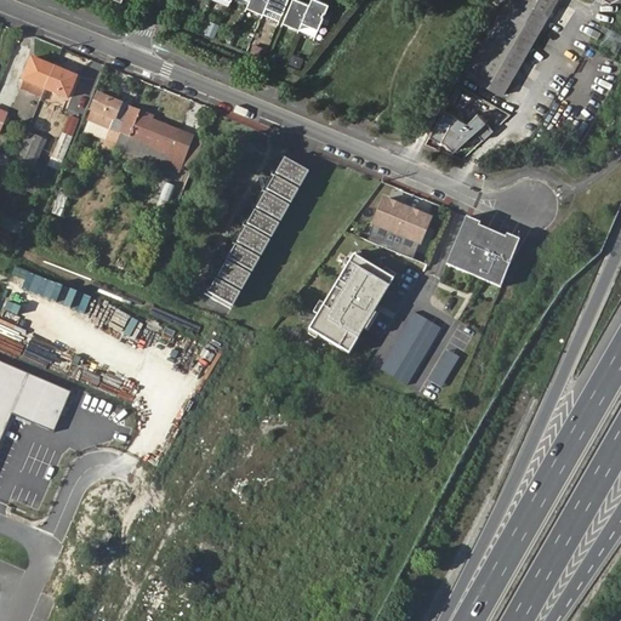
[(250,0),(249,6),(263,12),(267,5),(268,0),(250,0)]
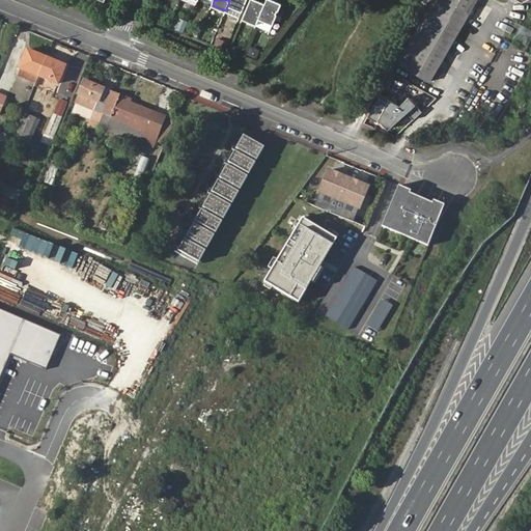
[(229,0),(228,4),(243,10),(246,0),(229,0)]
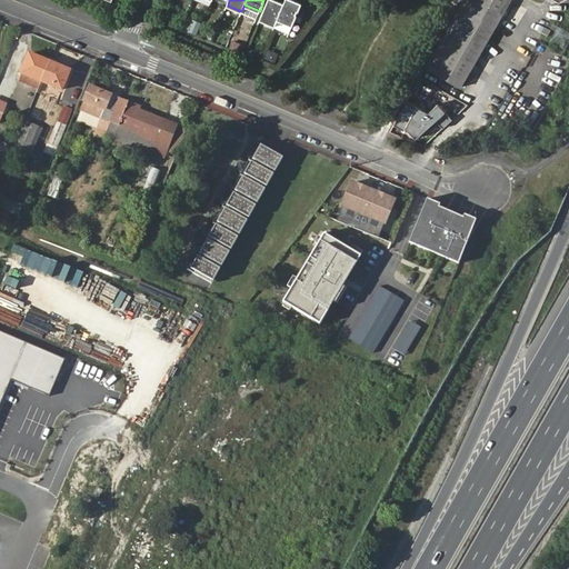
[(270,0),(267,0),(260,19),(275,25),(277,19),(282,5),(270,0)]
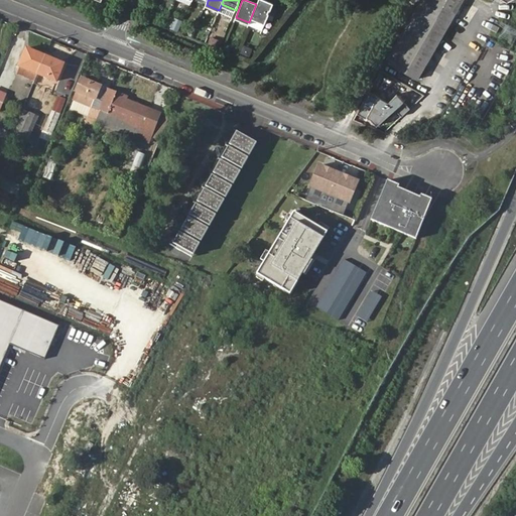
[(258,0),(256,4),(251,17),(265,22),(272,4),(262,0),(258,0)]
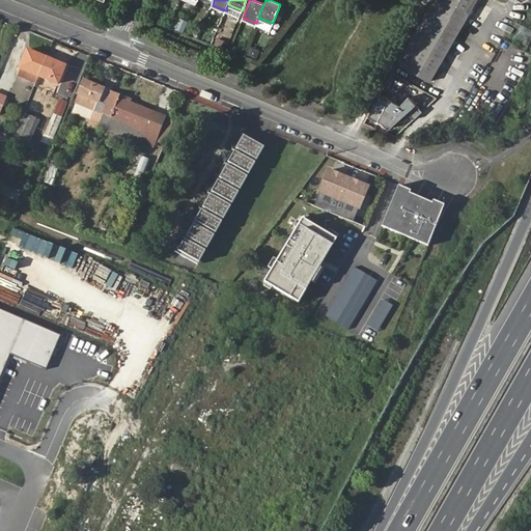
[(430,0),(397,62),(428,80),(472,0),(430,0)]
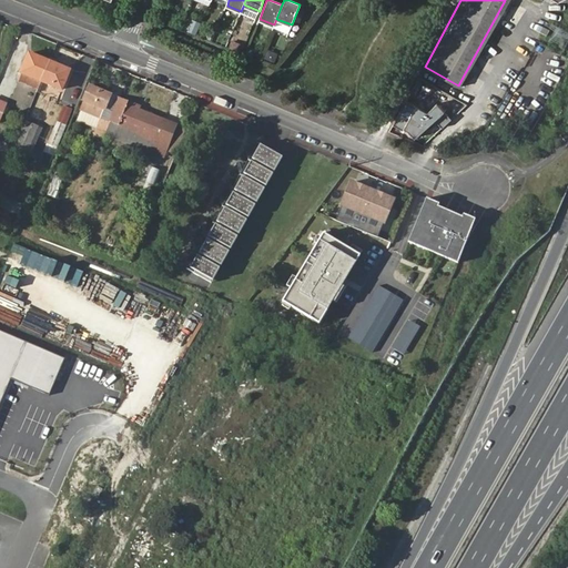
[(232,40),(229,48),(241,52),(243,44),(232,40)]
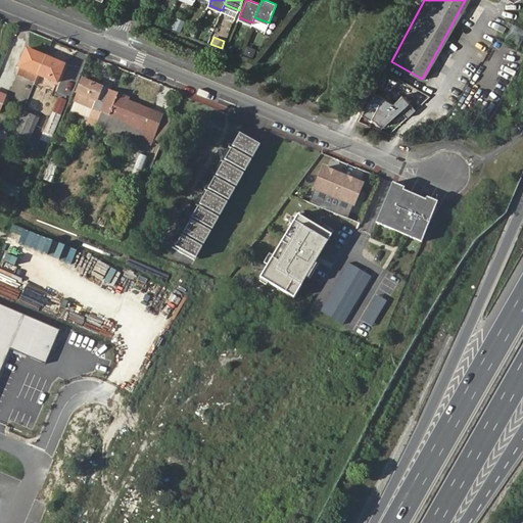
[(244,53),(253,56),(255,49),(246,46),(244,53)]
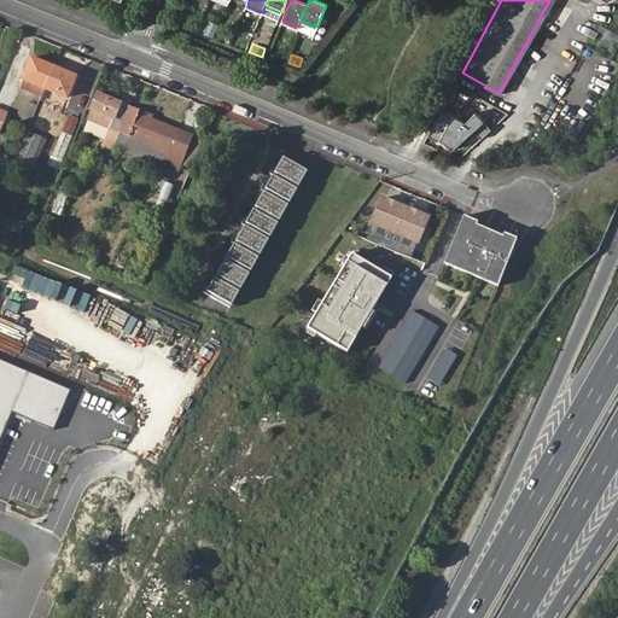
[(23,76),(47,87),(56,68),(31,57),(23,76)]
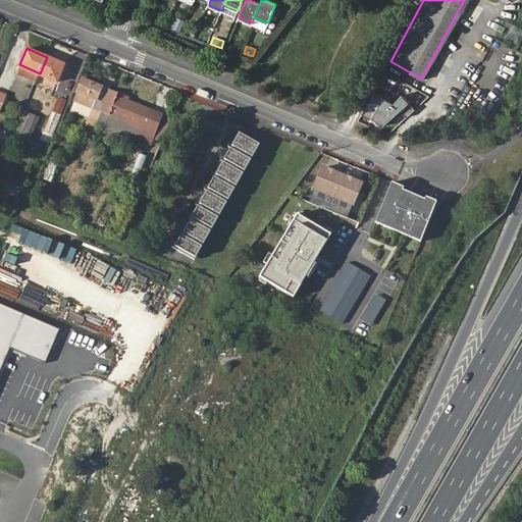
[(47,57),(40,73),(59,82),(65,65),(47,57)]
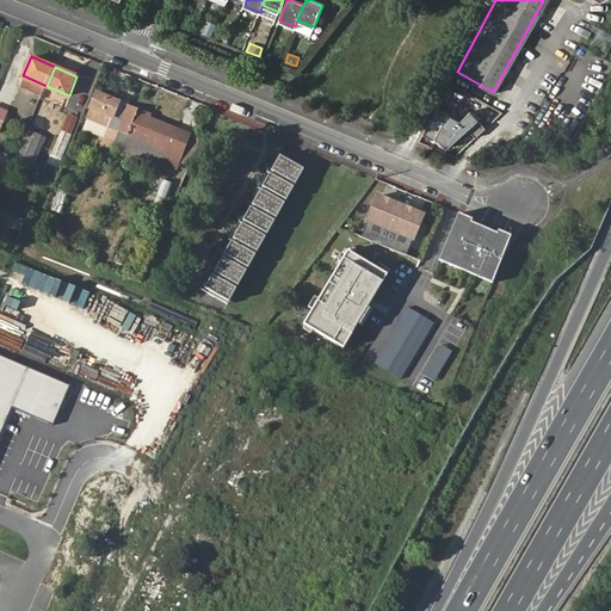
[(100,94),(90,119),(111,128),(121,104),(100,94)]
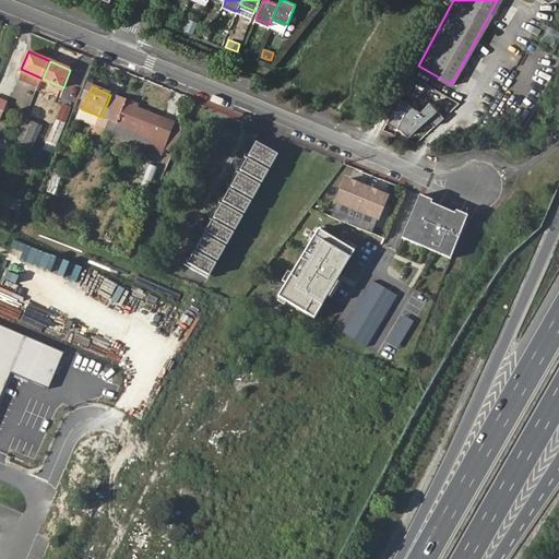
[(125,129),(134,106),(118,99),(108,122),(125,129)]
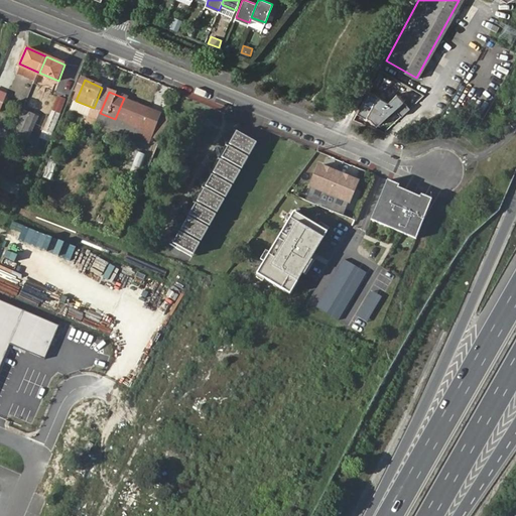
[(127,99),(124,98),(115,119),(141,130),(149,112),(126,102),(127,99)]
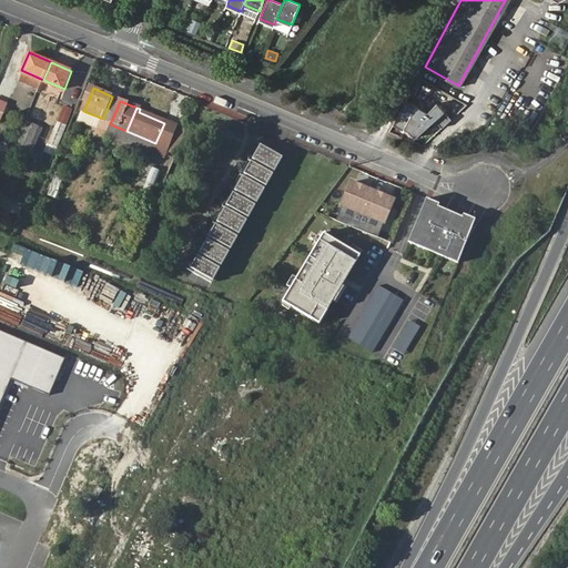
[(32,153),(42,127),(26,120),(16,148),(32,153)]
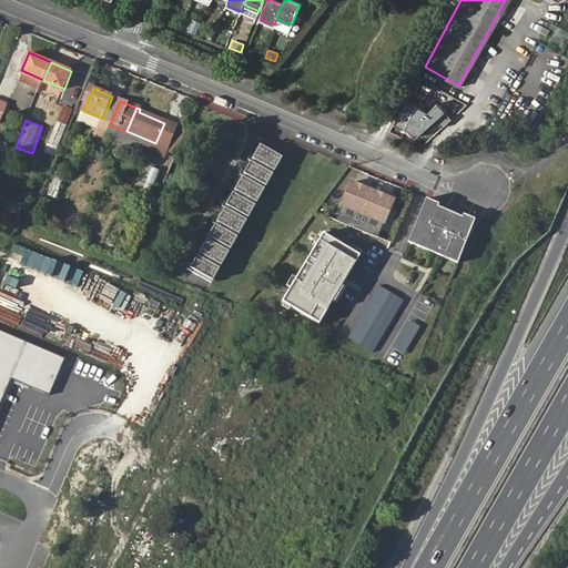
[(102,121),(100,125),(95,134),(104,139),(105,134),(110,124),(102,121)]
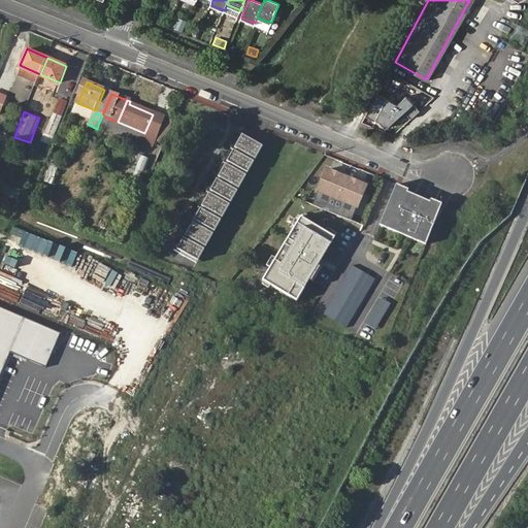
[(153,147),(164,119),(153,114),(144,133),(141,142),(153,147)]
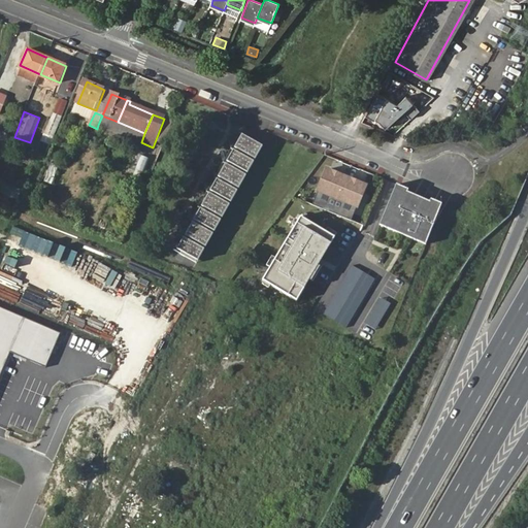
[(98,125),(113,131),(116,128),(117,125),(118,122),(102,116),(98,125)]
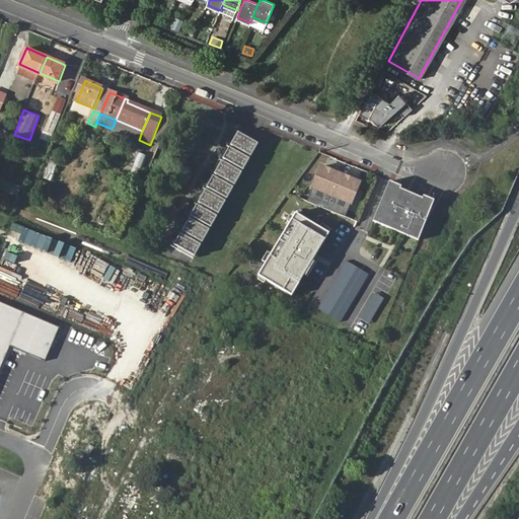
[(114,126),(112,129),(139,140),(142,131),(116,120),(115,123),(114,126)]
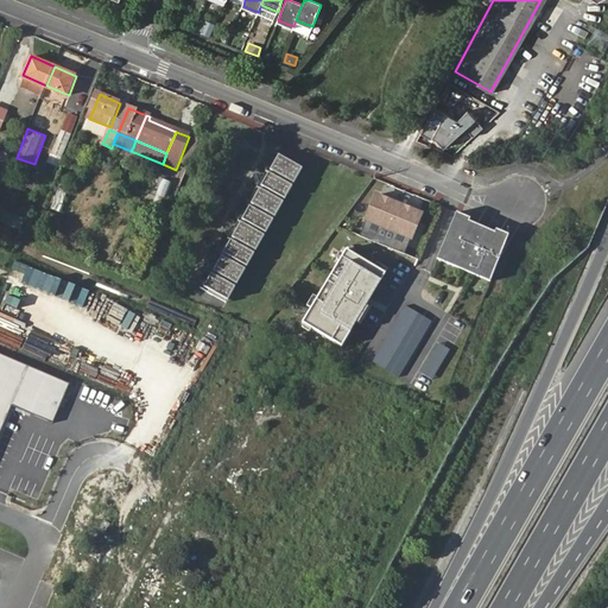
[(278,154),(202,287),(220,298),(228,303),(304,169),(292,162),(278,154)]
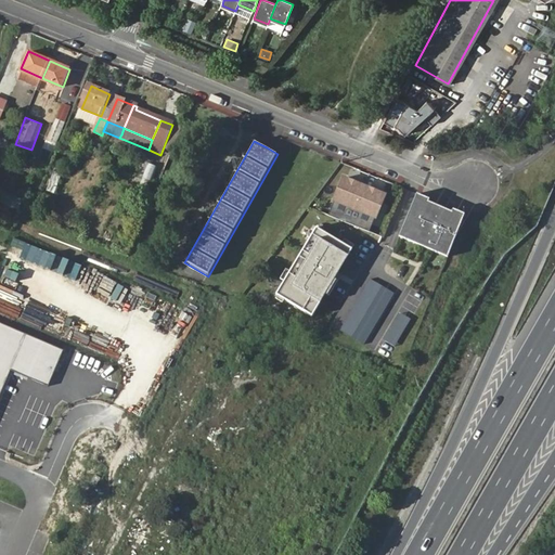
[(149,188),(156,166),(149,164),(141,184),(149,188)]
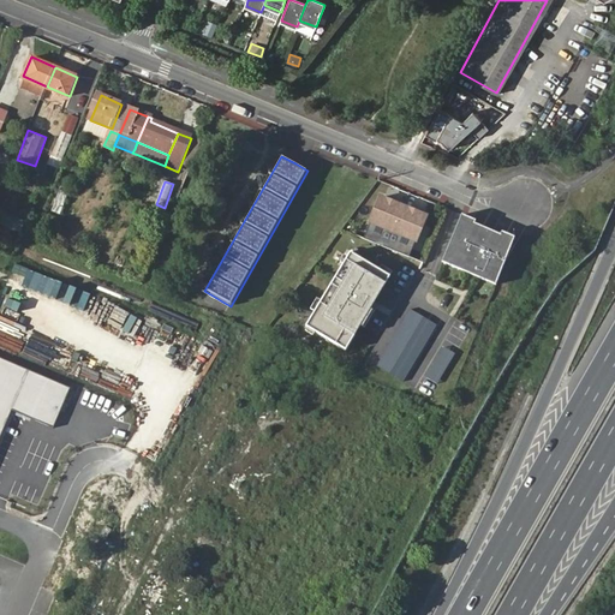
[(417,242),(428,216),(382,197),(371,222),(417,242)]
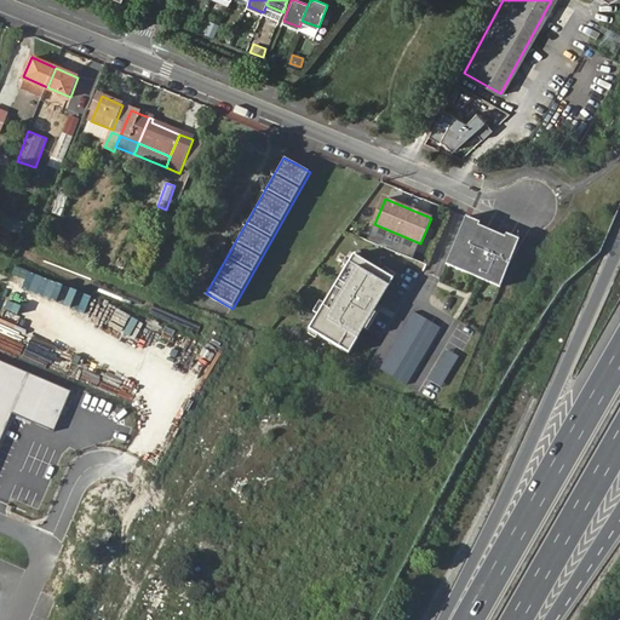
[(0,219),(0,228),(22,233),(24,220),(1,216),(0,219)]
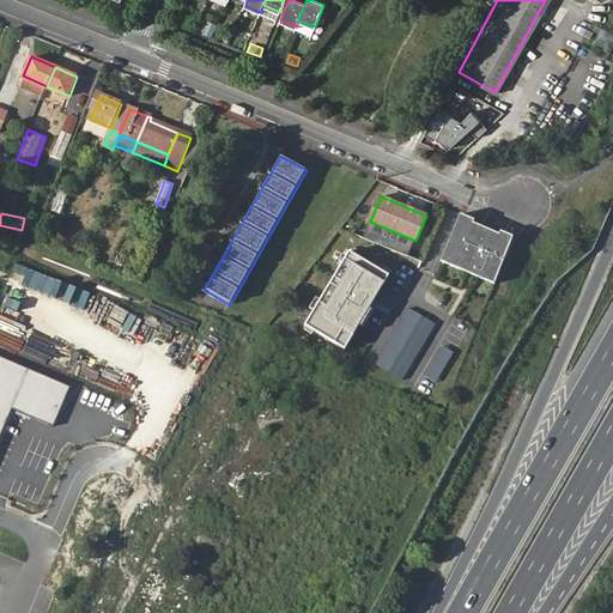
[(475,219),(461,214),(442,261),(496,283),(515,235),(502,230),(501,234),(474,223),(475,219)]
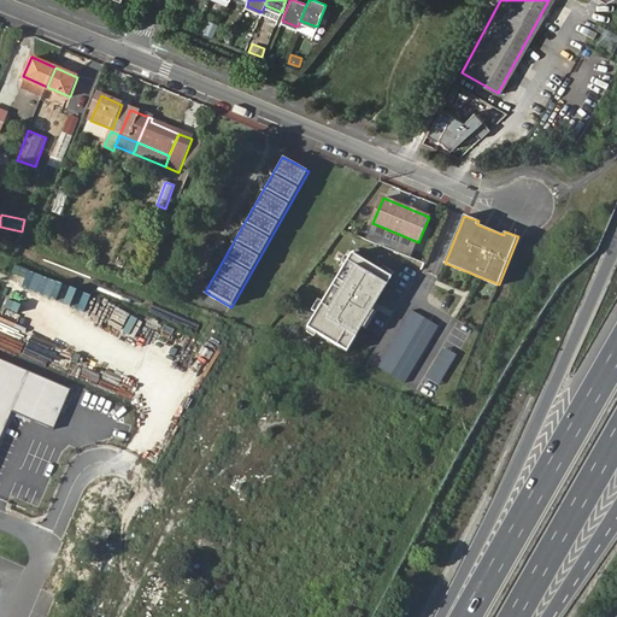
[(382,269),(341,244),(293,322),(304,328),(306,324),(347,350),(362,324),(365,327),(376,310),(372,307),(395,271),(385,265),(382,269)]
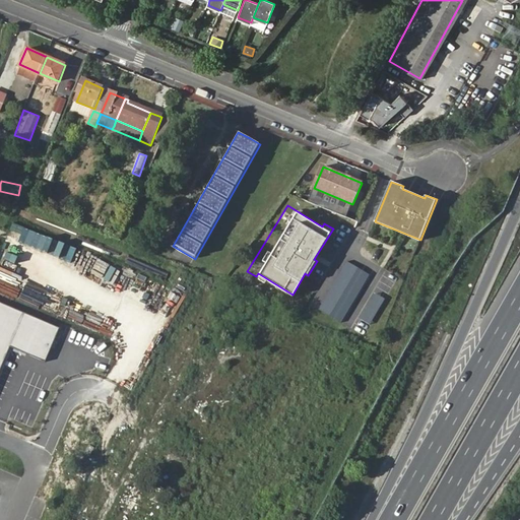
[(348,260),(319,308),(341,321),(370,273),(348,260)]
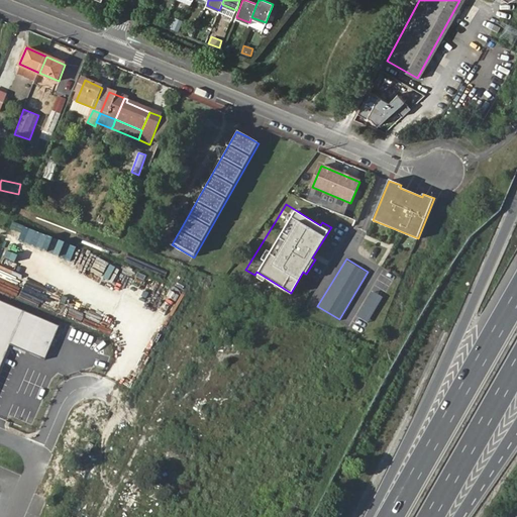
[(59,324),(0,299),(0,373),(13,342),(45,356),(59,324)]
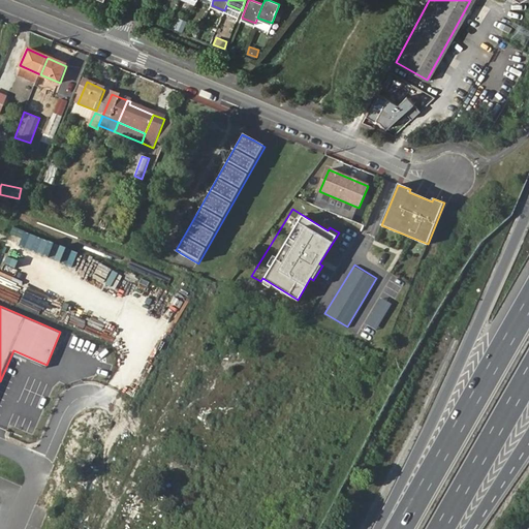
[(87,460),(92,452),(88,448),(83,457),(87,460)]
